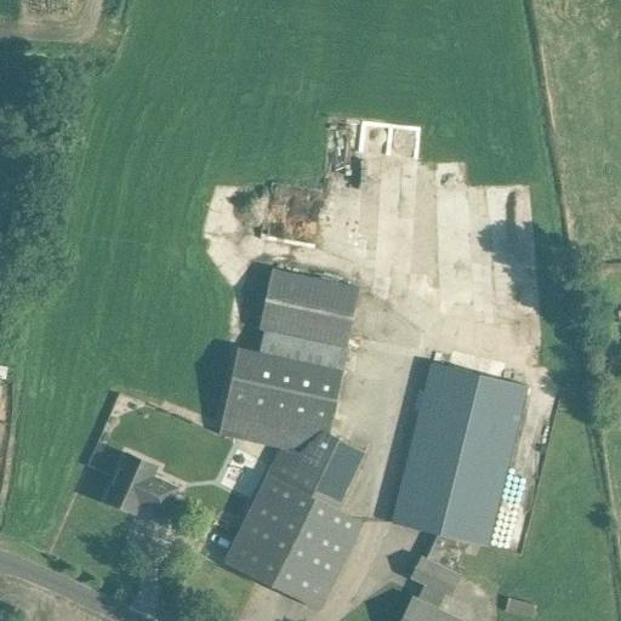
[(380,214),(400,214),(402,166),(381,165),(380,214)]
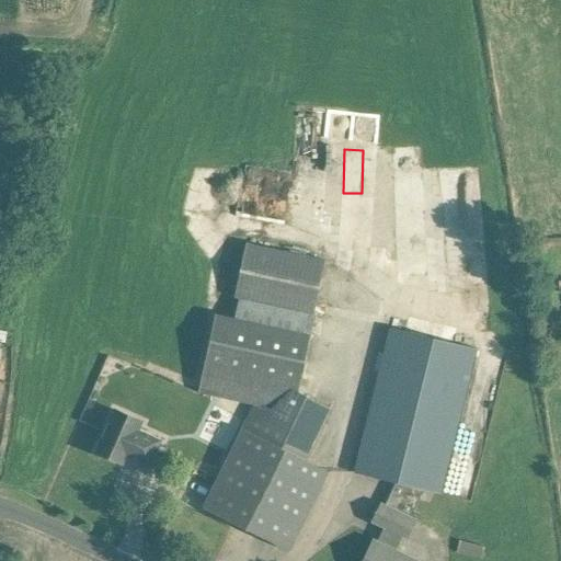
[(245,244),(235,298),(238,299),(239,299),(313,313),(324,260),(245,244)]
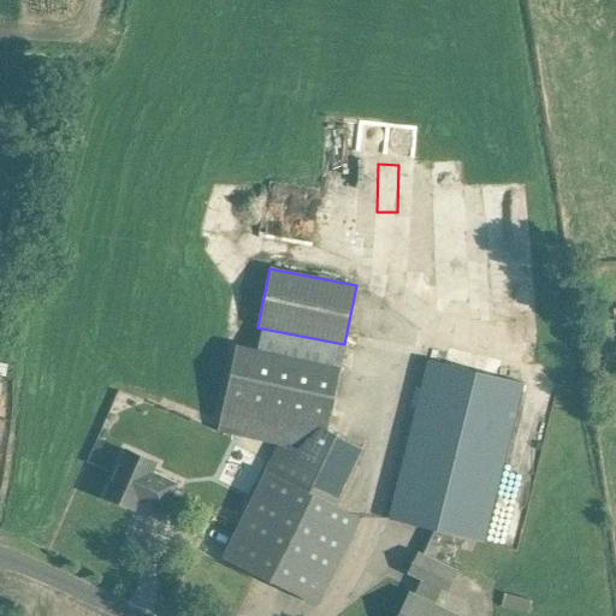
[(236,345),(219,431),(280,443),(324,451),(327,432),(341,366),(344,344),(262,329),(261,329),(258,349),(236,345)]
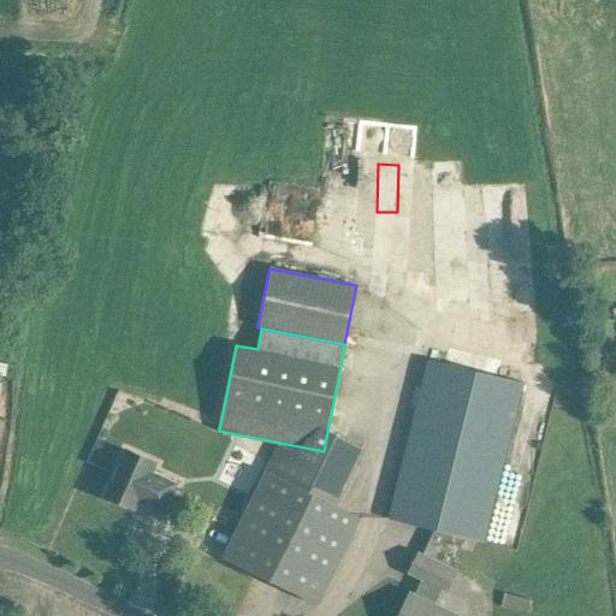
[(433,531),(463,538),(484,544),(523,384),(428,360),(390,520),(433,531)]
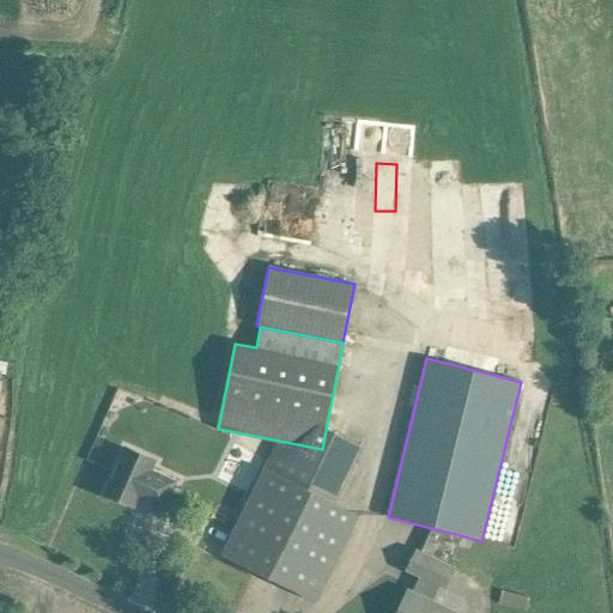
[(279,441),(265,469),(333,503),(362,447),(326,430),(322,449),(279,441)]
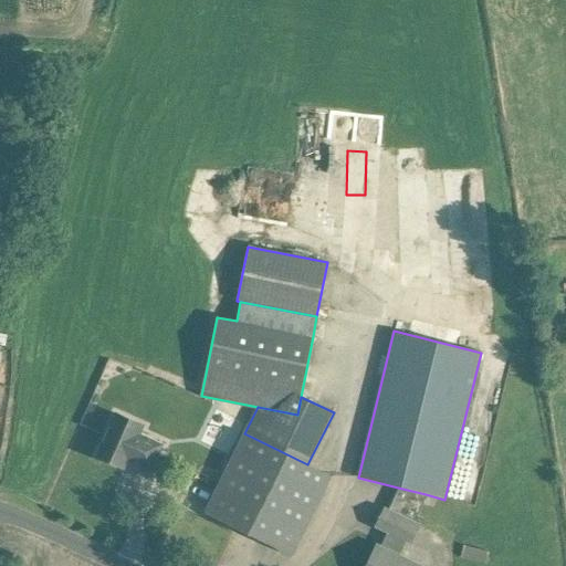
[(152,471),(163,444),(139,435),(144,427),(115,413),(96,457),(124,469),(128,461),(152,471)]
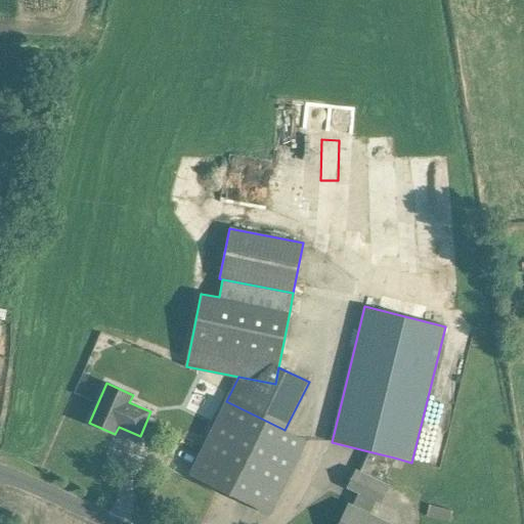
[(199,456),(189,475),(270,515),(307,441),(289,432),(285,430),(226,401),(199,456)]
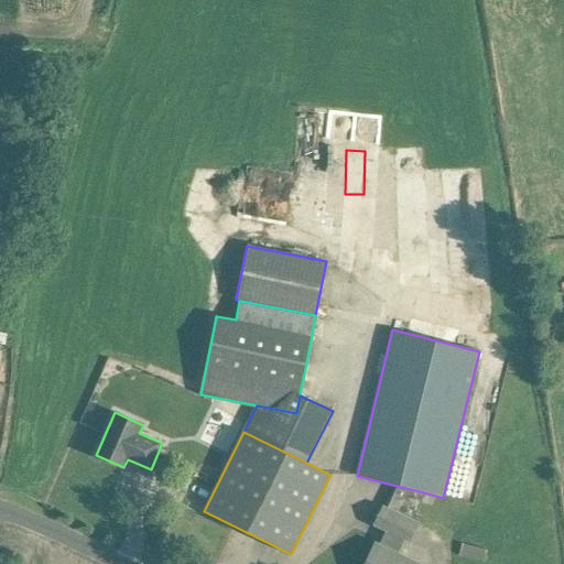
[(412,520),(424,492),(397,486),(387,509),(383,507),(375,525),(386,531),(379,546),(376,544),(366,563),(418,563),(397,554),(403,539),(410,542),(418,523),(412,520)]
